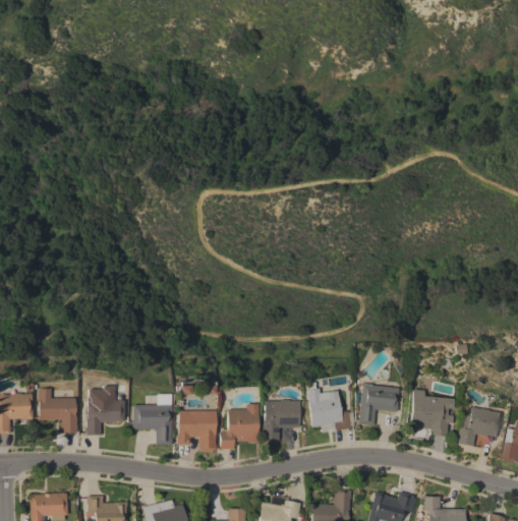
[(400,388),(398,406),(399,406),(399,412),(376,409),(375,425),(358,423),(358,417),(359,417),(363,384),(400,388)]
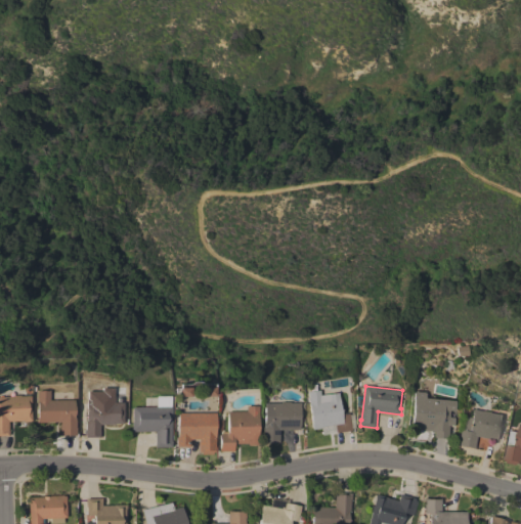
[(88,421),(88,399),(89,399),(89,391),(103,391),(103,388),(115,388),(115,402),(125,402),(125,423),(117,423),(117,424),(101,424),(101,437),(87,437),(87,421),(88,421)]
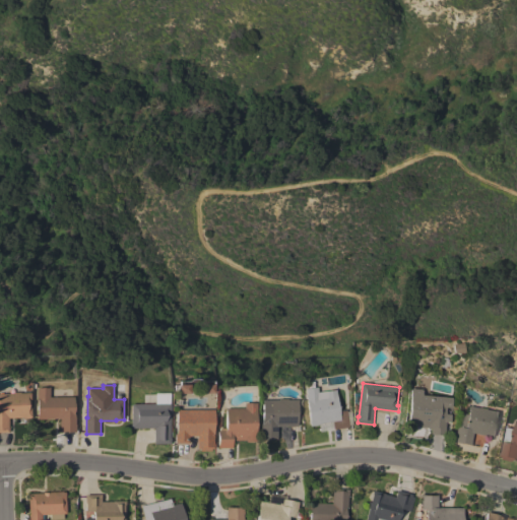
[(306,389),(319,387),(319,392),(337,390),(341,411),(348,410),(348,411),(353,410),(356,425),(350,426),(351,427),(321,432),(320,425),(312,427),(306,389)]
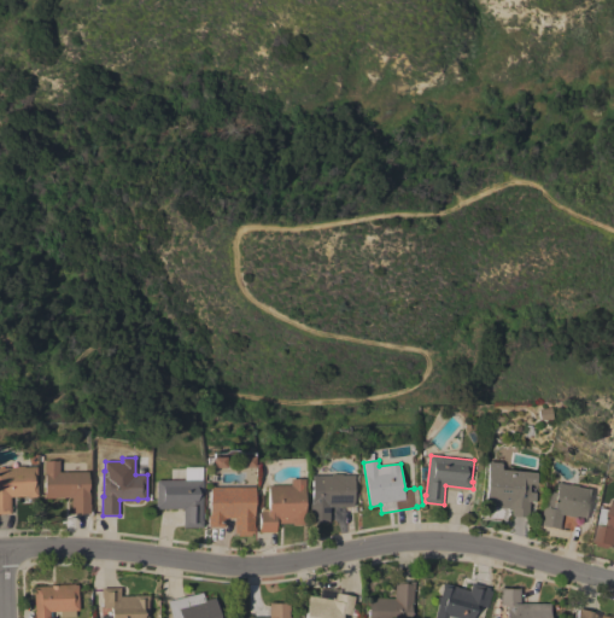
[(89,472),(89,493),(92,493),(92,505),(93,505),(93,513),(74,513),(74,506),(72,506),(72,500),(74,500),(74,497),(57,497),(57,499),(47,499),(47,497),(46,497),(46,461),(60,461),(60,472),(89,472)]
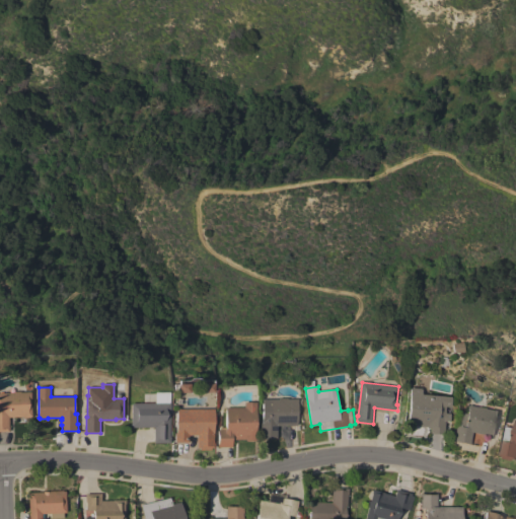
[(442,395),(442,396),(452,397),(452,401),(451,401),(451,405),(451,413),(450,413),(450,417),(450,421),(447,421),(446,435),(431,434),(432,429),(429,429),(429,427),(409,426),(412,388),(424,389),(424,394),(442,395)]
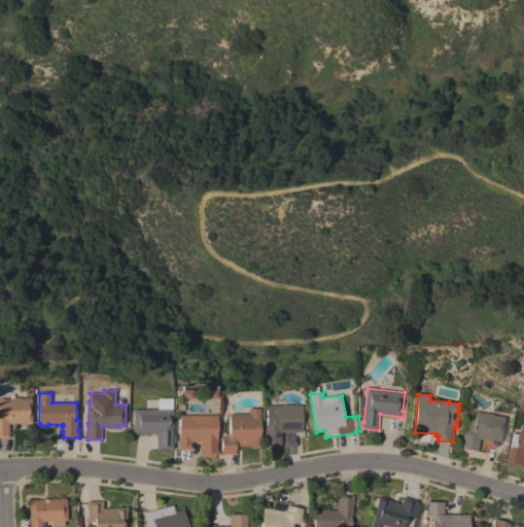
[(32,416),(33,416),(33,424),(28,424),(28,423),(10,424),(10,438),(0,438),(0,398),(14,398),(14,397),(22,397),(22,398),(32,397),(32,416)]
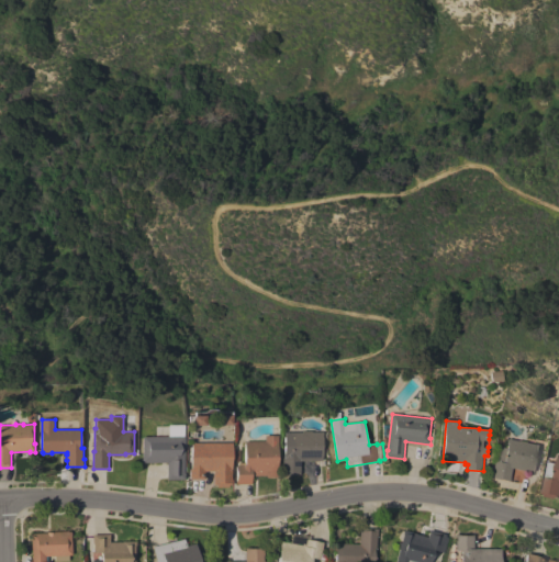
[(168,436),(168,425),(183,425),(183,436),(185,436),(185,438),(187,438),(187,447),(185,447),(185,473),(186,473),(186,480),(168,480),(168,463),(144,463),(143,437),(168,436)]
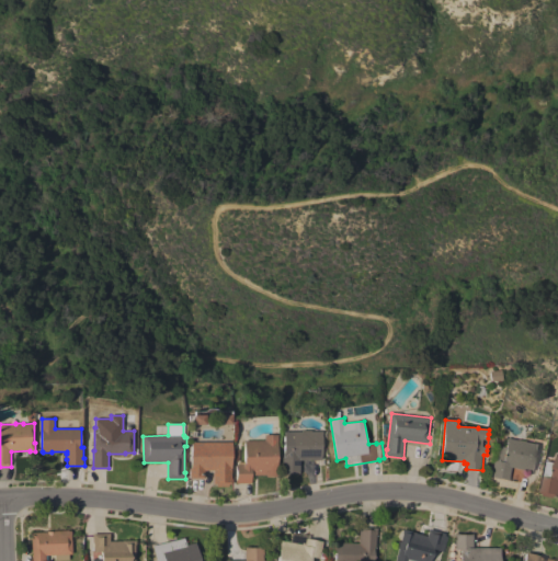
[(323,460),(302,460),(302,473),(297,473),(297,474),(286,474),(286,473),(283,473),(283,457),(284,457),(283,432),(302,432),(302,431),(311,431),(322,431),(323,460)]
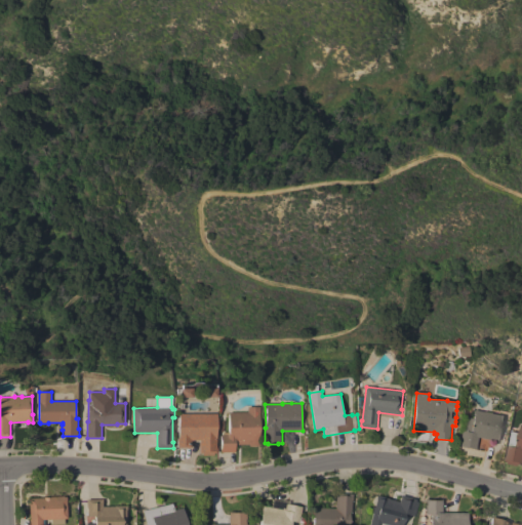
[(247,412),(247,407),(259,407),(259,446),(249,446),(249,444),(236,445),(236,452),(222,452),(222,435),(228,435),(228,412),(247,412)]
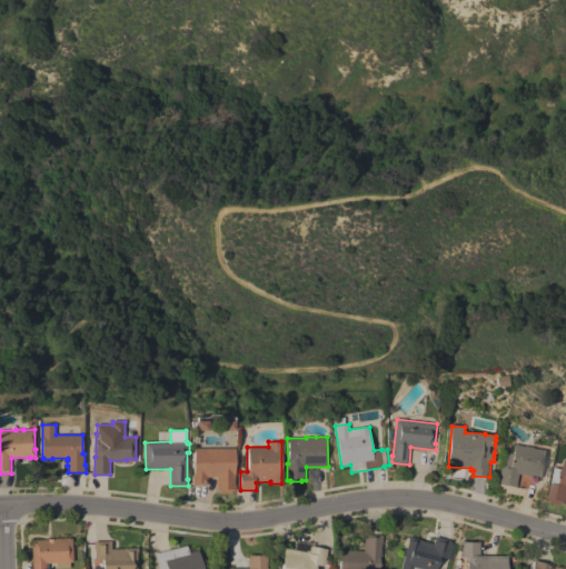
[(527,447),(527,446),(537,447),(536,448),(548,450),(543,478),(520,473),(517,487),(499,483),(503,467),(504,467),(506,451),(514,453),(516,443),(527,447)]
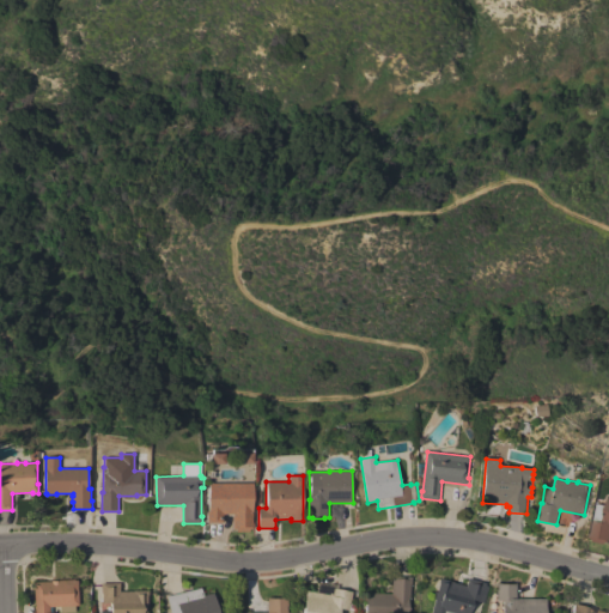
[(253,483),(254,523),(254,529),(250,529),(250,532),(238,532),(238,529),(233,529),(233,514),(224,514),(224,522),(208,523),(207,511),(209,511),(209,484),(253,483)]
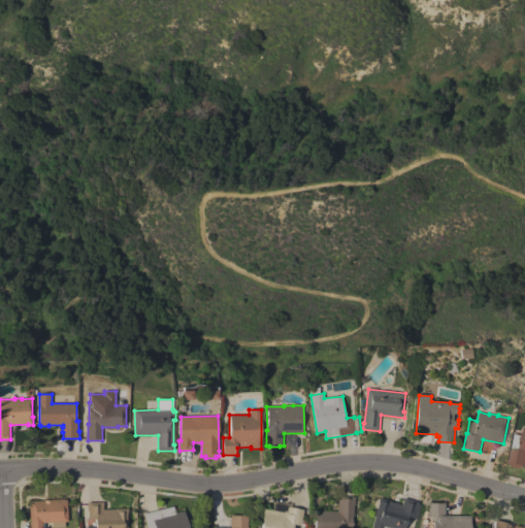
[(524,466),(523,469),(513,467),(513,464),(510,464),(511,459),(512,459),(517,434),(524,435),(524,466)]
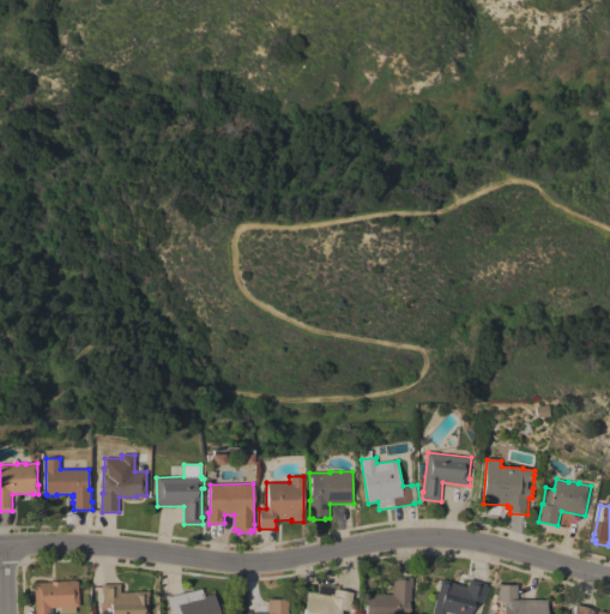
[(394,595),(394,578),(415,578),(415,584),(414,584),(412,599),(410,599),(410,613),(367,613),(368,594),(394,595)]
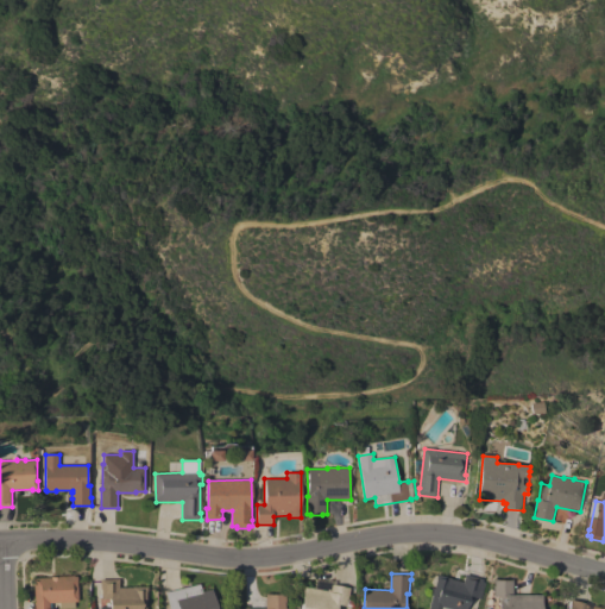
[(485,579),(484,582),(487,583),(483,600),(471,596),(466,608),(428,608),(433,596),(430,595),(432,588),(435,589),(438,579),(436,578),(438,575),(452,578),(452,579),(464,583),(467,575),(485,579)]
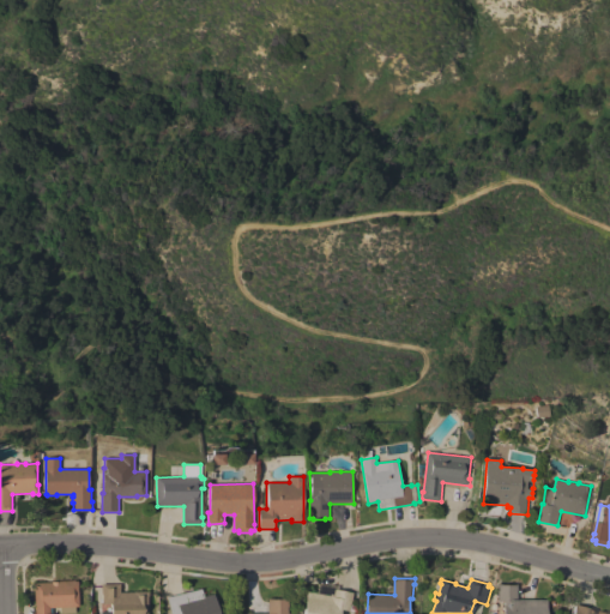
[(37,613),(36,583),(60,582),(60,581),(77,581),(77,582),(79,582),(80,606),(52,608),(52,613),(37,613)]
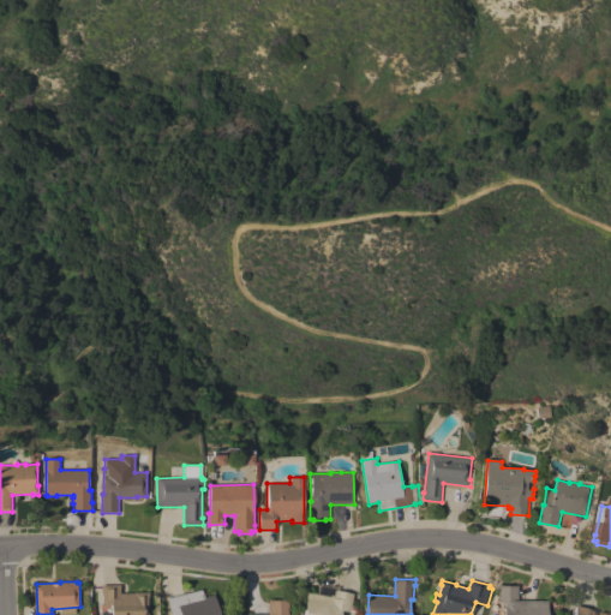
[(123,585),(123,593),(137,593),(137,592),(150,592),(150,597),(149,597),(149,614),(113,614),(113,605),(105,605),(105,596),(103,596),(103,585),(123,585)]
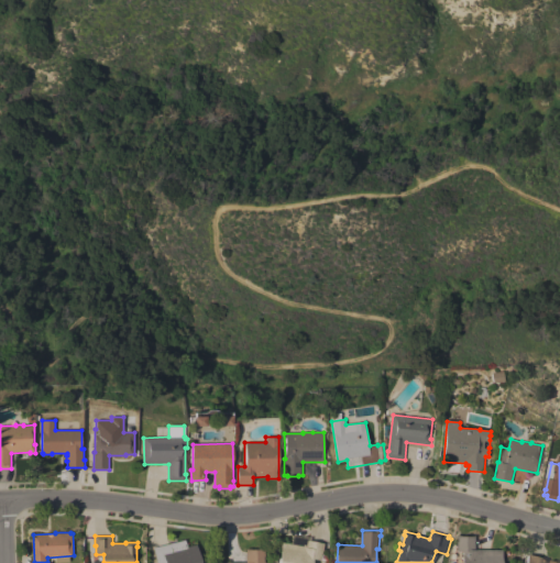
[(463,562),(463,554),(463,552),(458,551),(458,543),(457,543),(458,536),(475,536),(475,550),(504,550),(504,560),(503,560),(503,562),(463,562)]
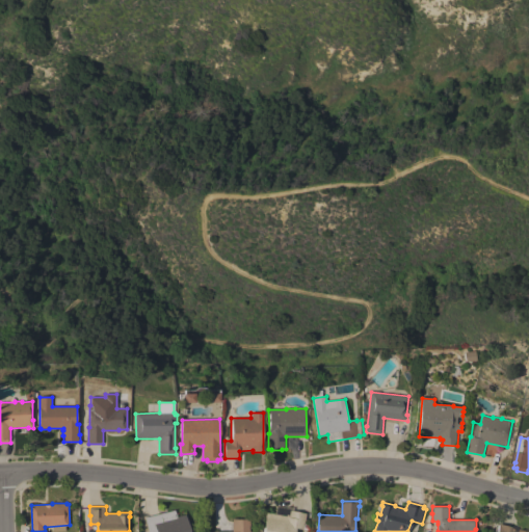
[(190,531),(149,531),(146,517),(176,510),(178,516),(186,514),(190,531)]
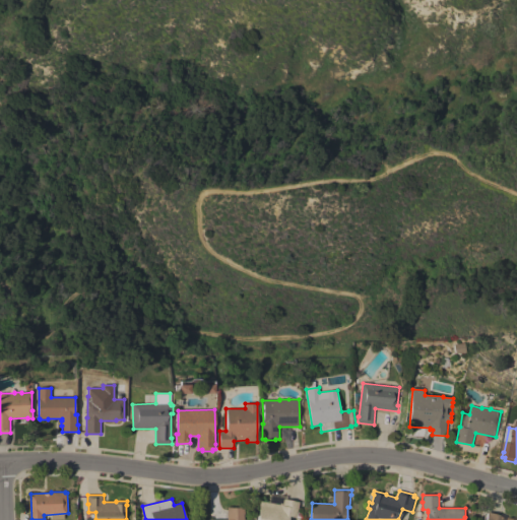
[(257,519),(261,501),(281,505),(281,504),(284,504),(284,499),(301,502),(298,518),(291,516),(289,519),(257,519)]
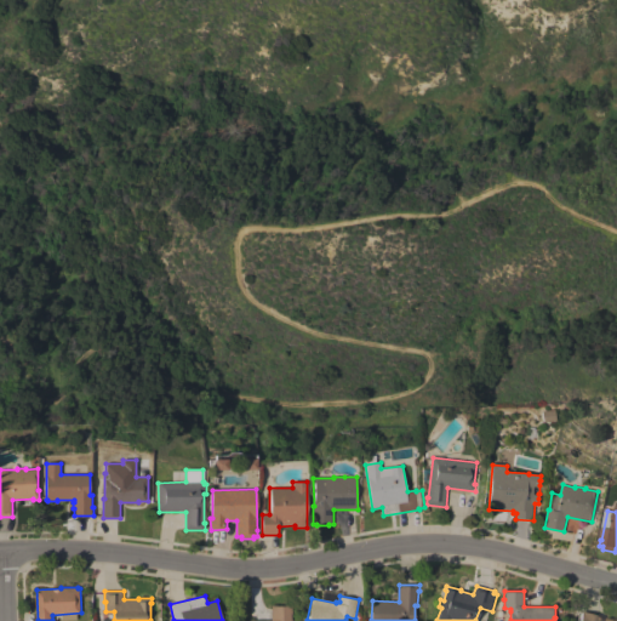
[(241,620),(272,620),(272,605),(292,604),(292,614),(292,620),(241,620)]
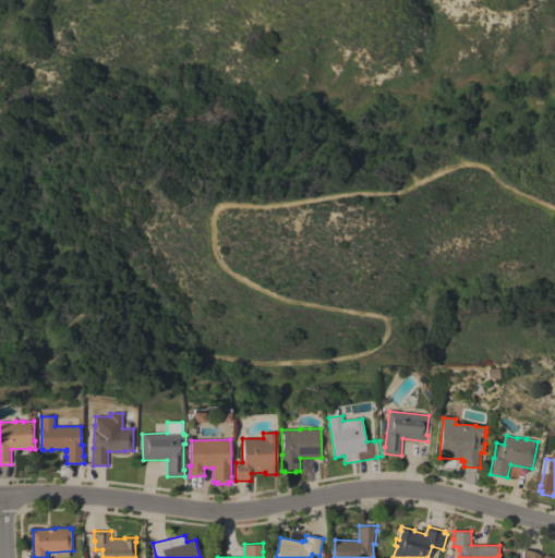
All buildings are outlined.
